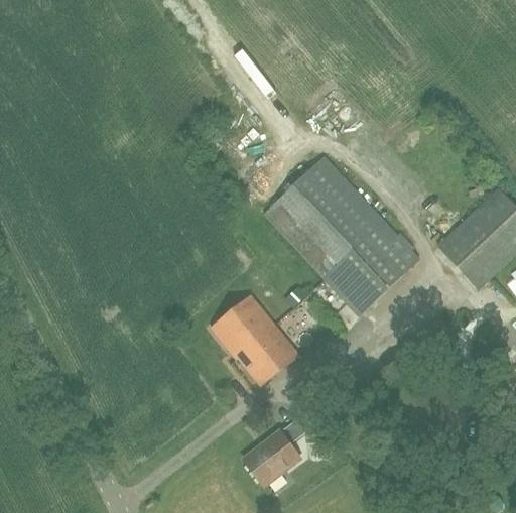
[(265,213),(326,277),(360,313),(418,259),(324,157),(265,213)]
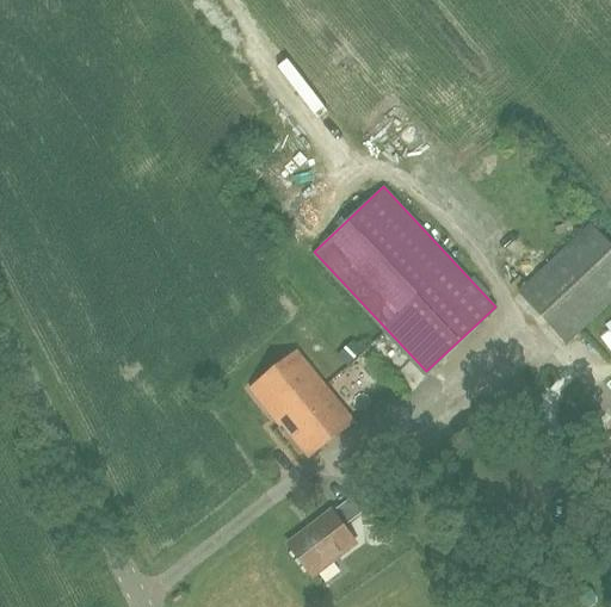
[(566,341),(610,298),(610,243),(591,223),(519,291),(566,341)]
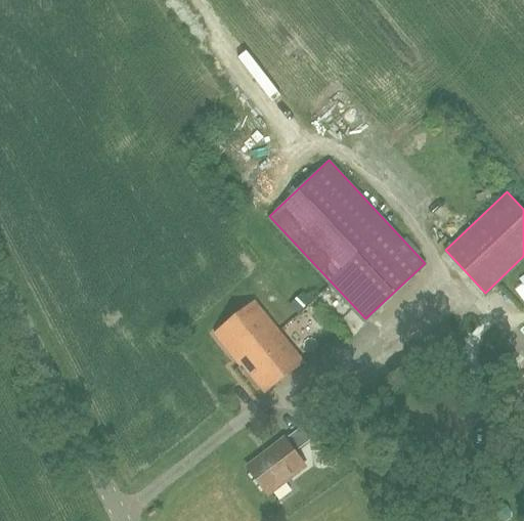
[(304,360),(255,299),(213,333),(241,365),(244,363),(266,391),(304,360)]
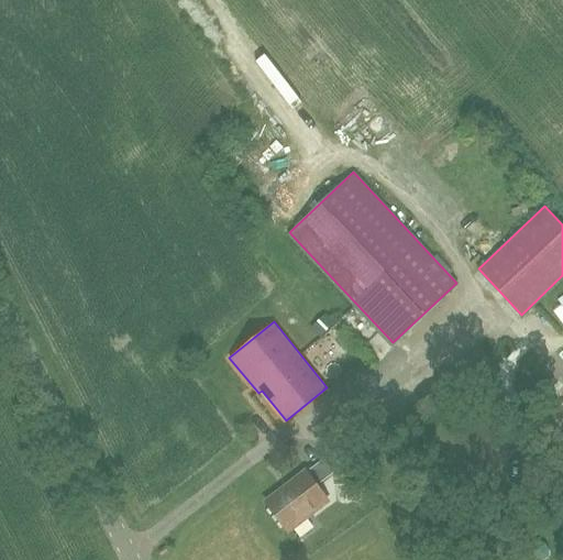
[(324,380),(350,360),(327,330),(301,350),(324,380)]
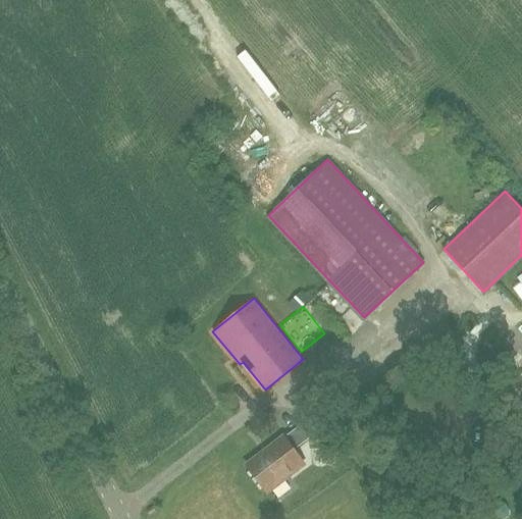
[(521,371),(492,396),(521,432),(521,371)]
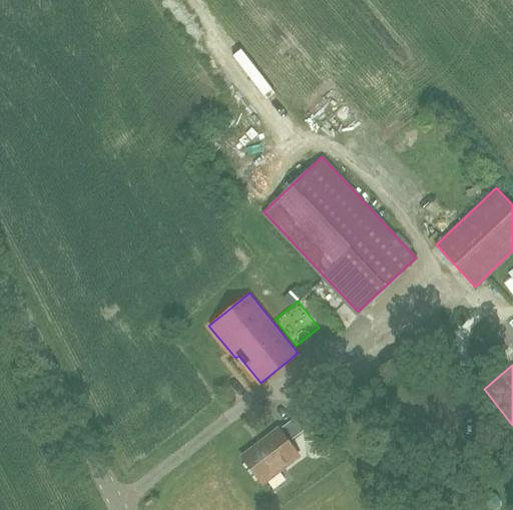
[(302,454),(282,429),(245,458),(266,483),(302,454)]
